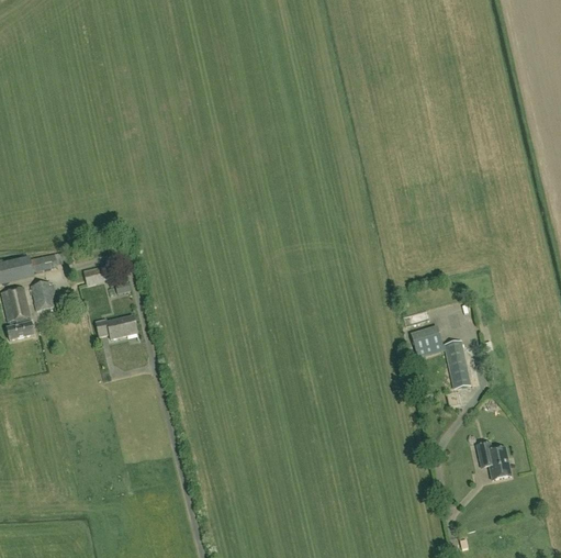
[(29,255),(2,261),(7,282),(33,276),(32,271),(56,266),(53,252),(29,257),(29,255)]
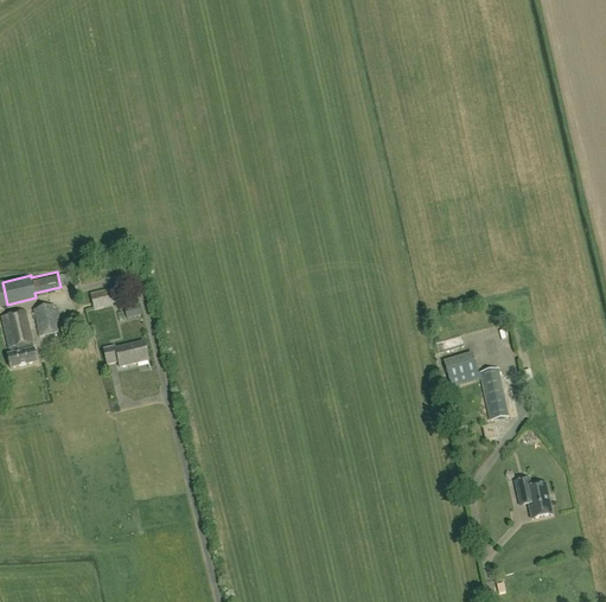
[(114,285),(89,290),(93,306),(117,300),(114,285)]
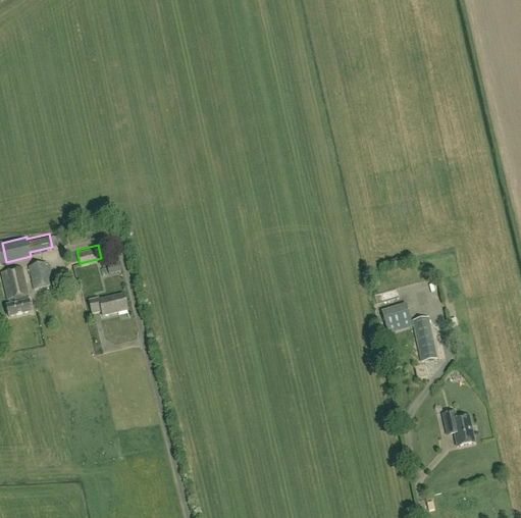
[(33,287),(53,281),(48,261),(46,262),(45,259),(28,263),(33,287)]
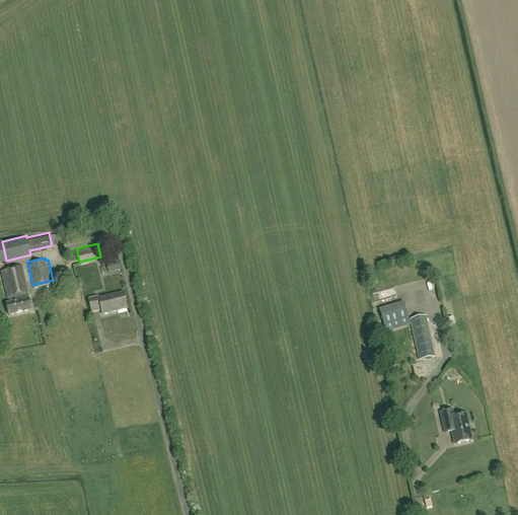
[(107,270),(120,267),(118,259),(105,262),(107,270)]
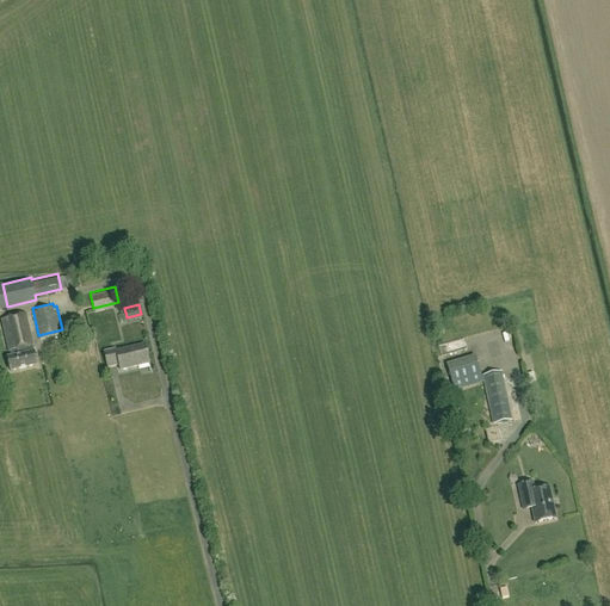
[(10,368),(36,362),(25,310),(0,315),(7,347),(10,347),(11,353),(6,354),(10,368)]
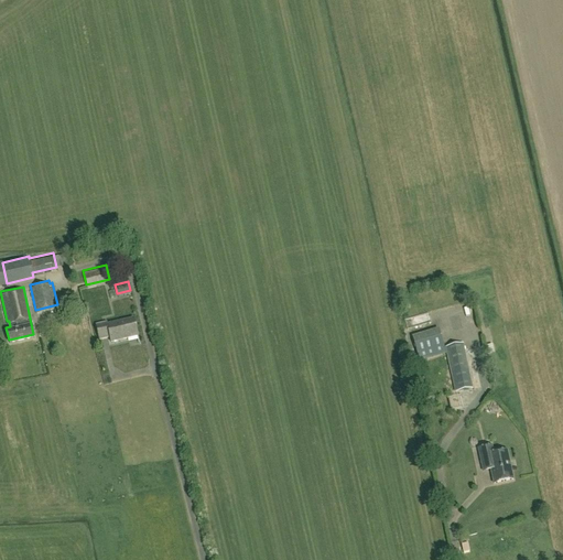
[(424,291),(426,301),(436,298),(433,289),(424,291)]
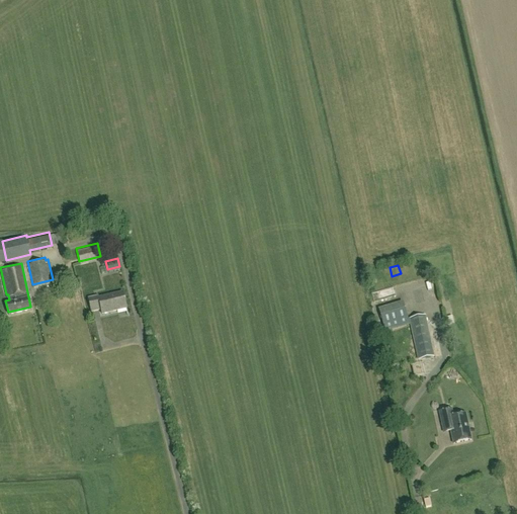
[(391,285),(375,288),(375,293),(392,291),(391,285)]
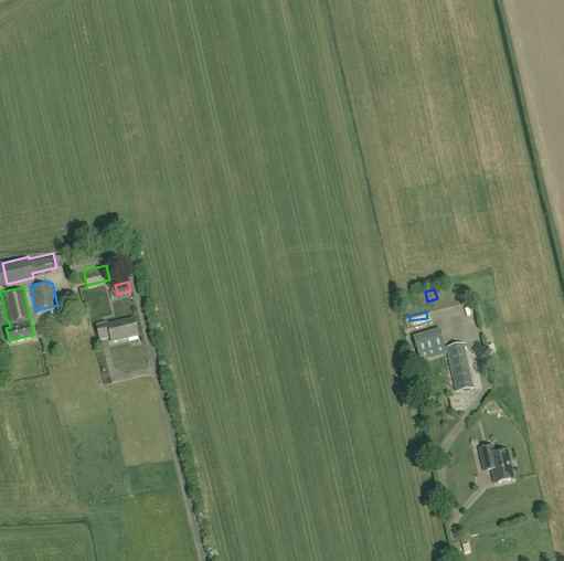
[(132,316),(106,321),(106,319),(95,323),(98,337),(109,335),(110,339),(137,332),(132,316)]
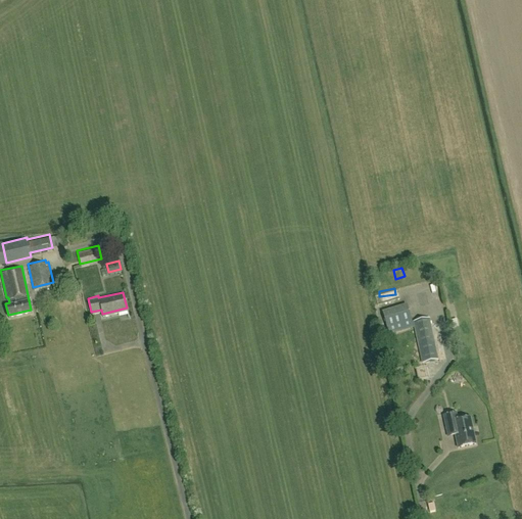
[(405,302),(381,310),(388,331),(412,324),(405,302)]
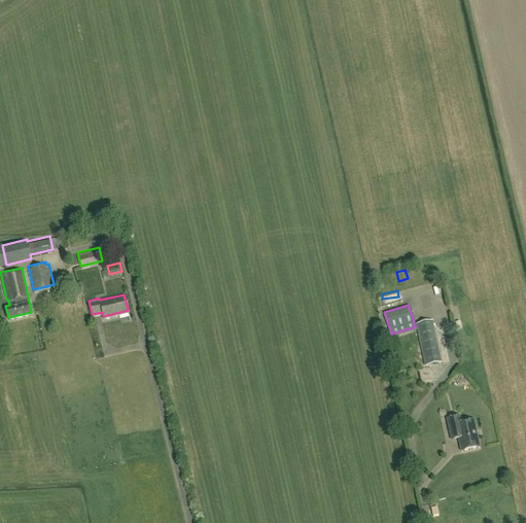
[(432,317),(415,320),(416,326),(420,344),(421,349),(423,359),(424,363),(442,359),(432,317)]
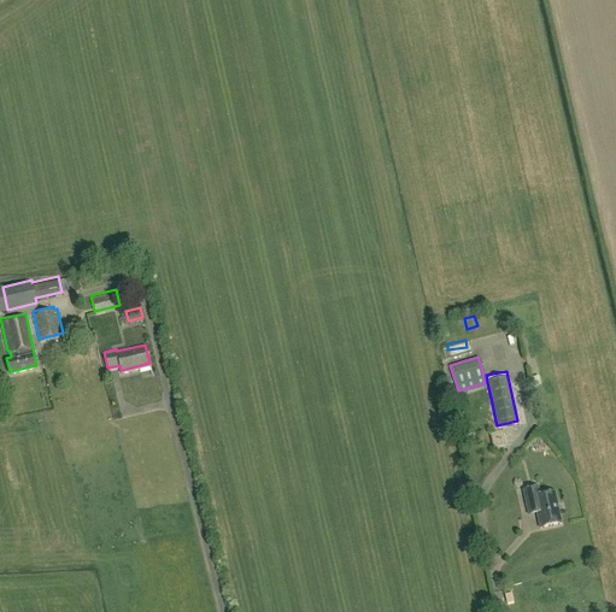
[(526,502),(534,500),(539,524),(561,519),(553,488),(539,492),(537,483),(522,486),(526,502)]
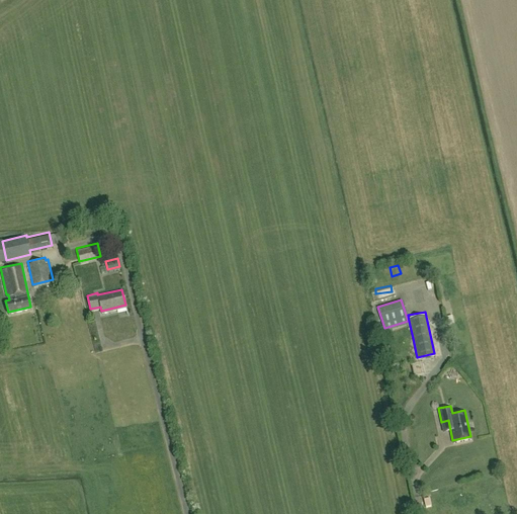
All buildings are outlined.
